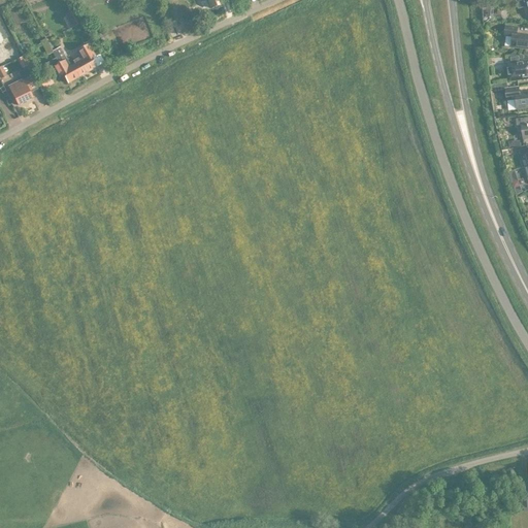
[(527,0),(520,0),(515,1),(516,4),(524,2),(525,5),(527,10),(527,9),(527,0)]
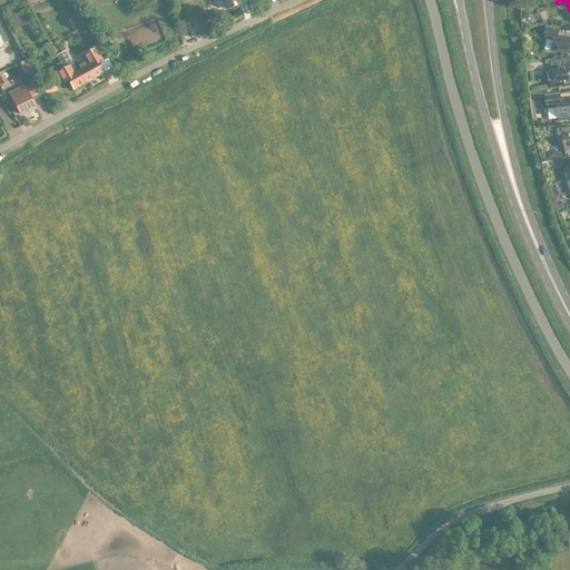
[(72,20),(77,28),(86,23),(81,16),(72,20)]
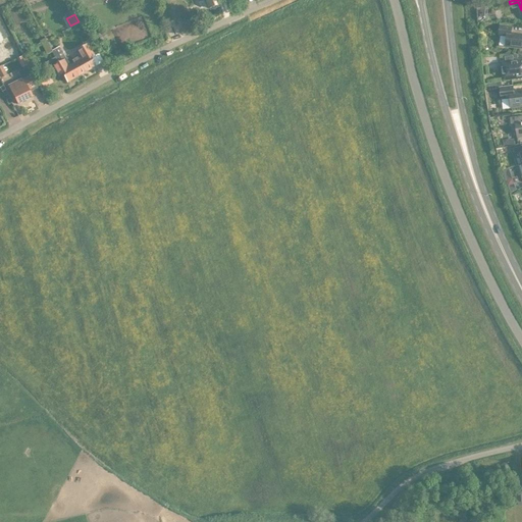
[(504,46),(521,48),(521,33),(510,32),(511,27),(499,24),(498,36),(505,37),(504,46)]
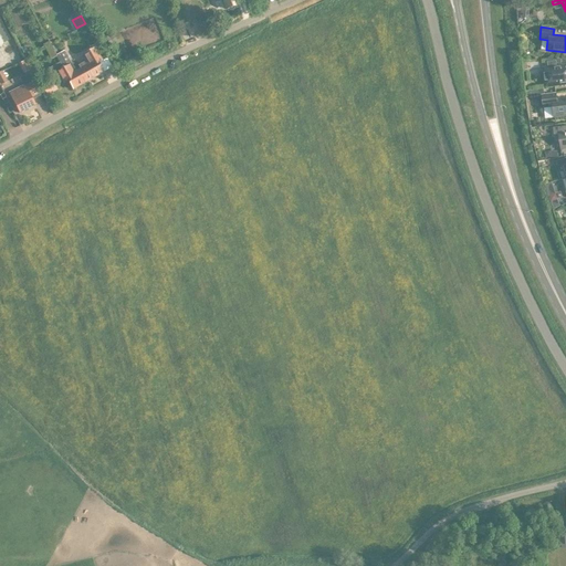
[(122,40),(116,29),(103,35),(108,46),(122,40)]
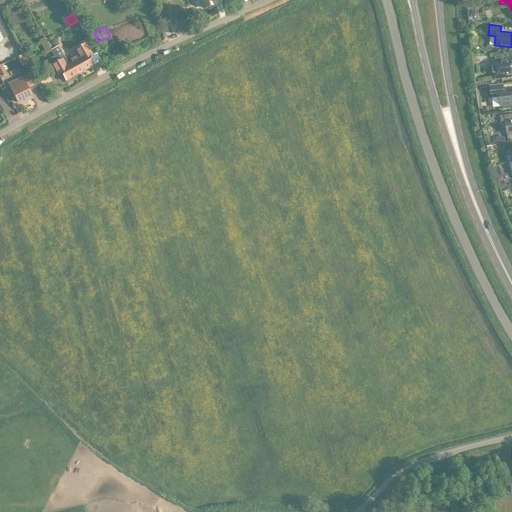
[(70,59),(71,61),(78,72),(91,65),(87,56),(90,55),(84,43),(73,48),(77,55),(70,59)]
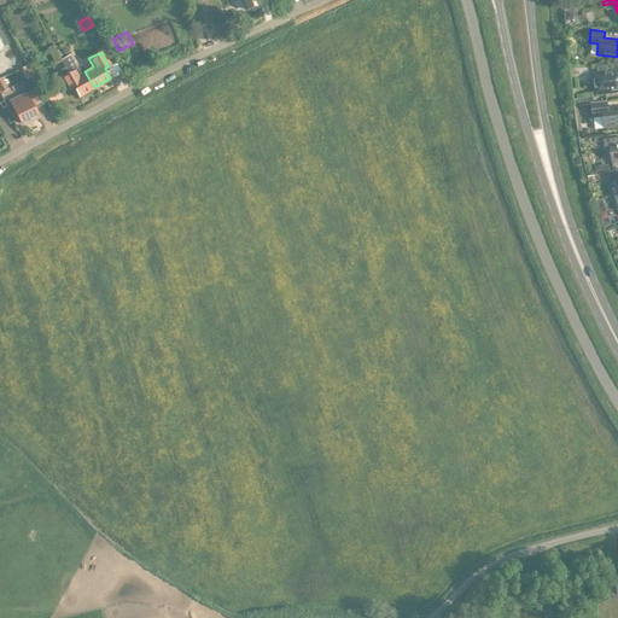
[(59,59),(64,68),(66,73),(75,68),(68,54),(59,59)]
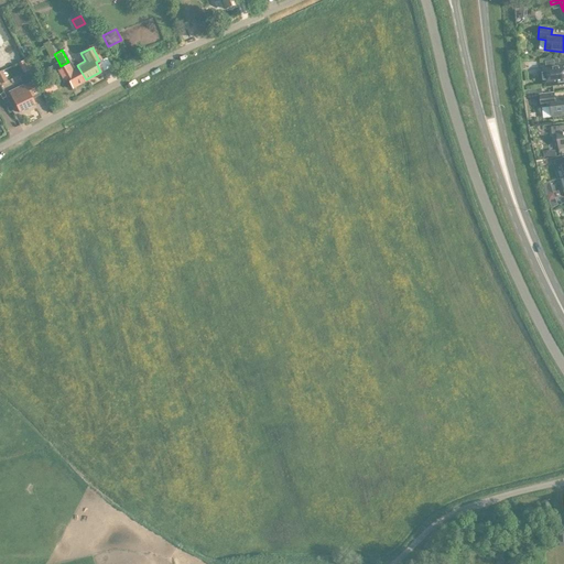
[(557,58),(541,58),(542,65),(539,66),(541,86),(563,83),(563,64),(557,65),(557,58)]
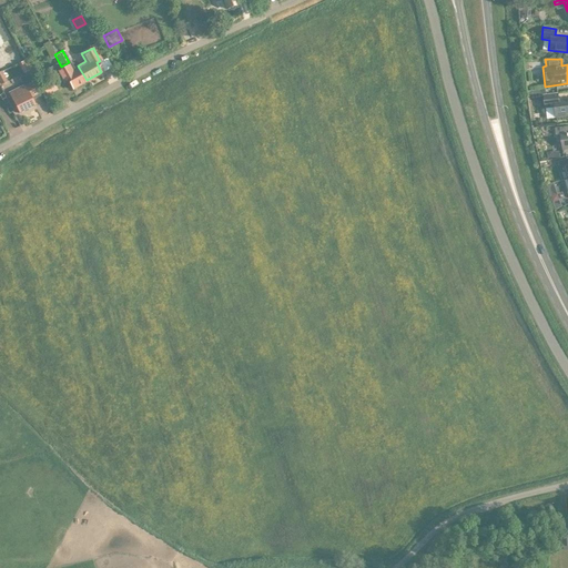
[(69,62),(61,67),(59,62),(50,67),(57,78),(59,77),(62,81),(66,80),(71,89),(87,80),(79,68),(73,70),(69,62)]
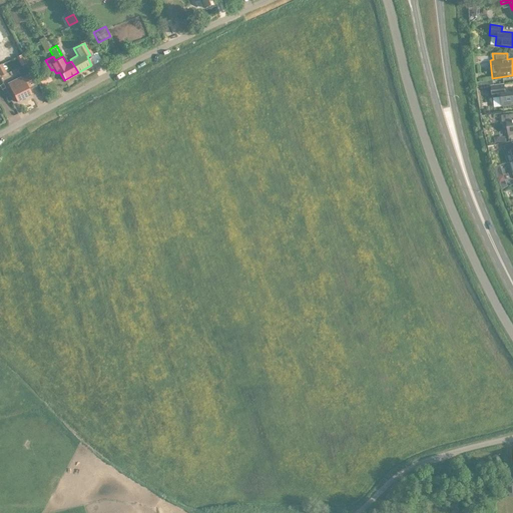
[(18,77),(7,83),(14,96),(17,101),(30,95),(27,89),(33,86),(23,66),(21,67),(16,70),(19,76),(18,77)]
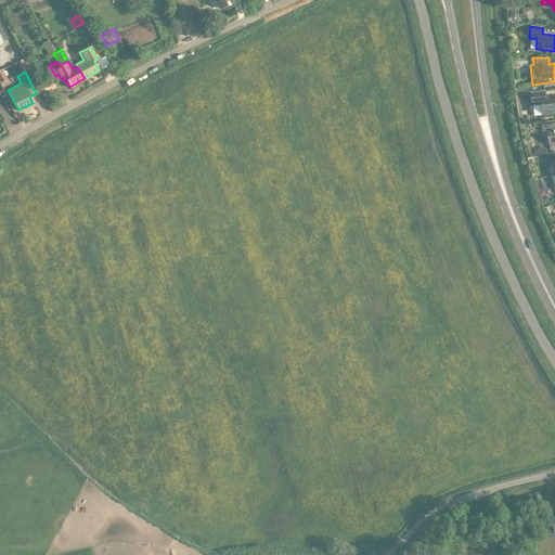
[(49,77),(39,82),(44,93),(55,88),(49,77)]
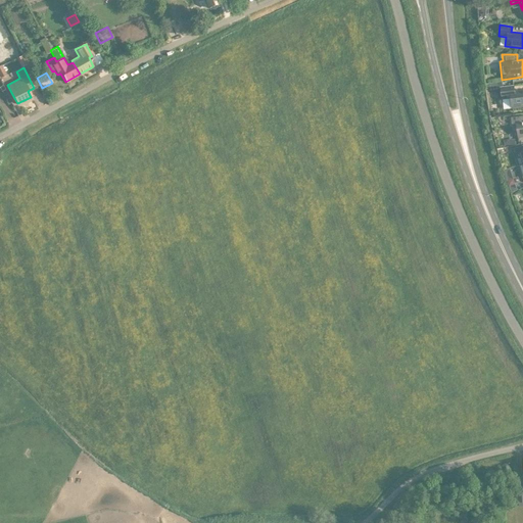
[(510,98),(511,108),(522,106),(522,90),(513,92),(512,86),(500,87),(501,99),(510,98)]
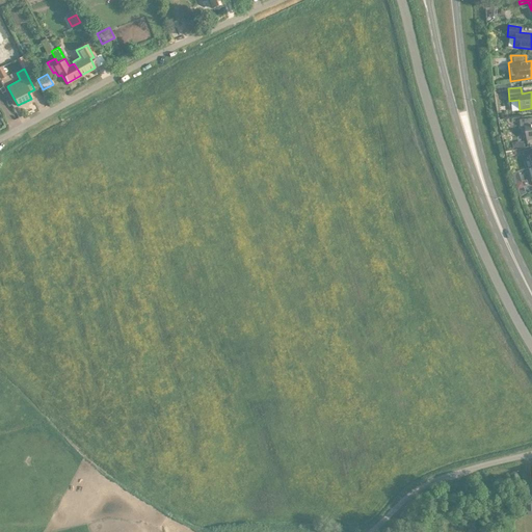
[(531,138),(531,117),(519,120),(519,126),(524,125),(526,139),(531,138)]
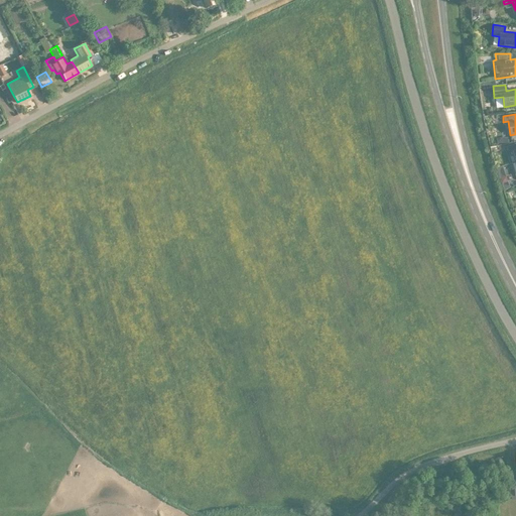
[(512,155),(514,161),(515,160),(515,142),(506,146),(509,156),(512,155)]
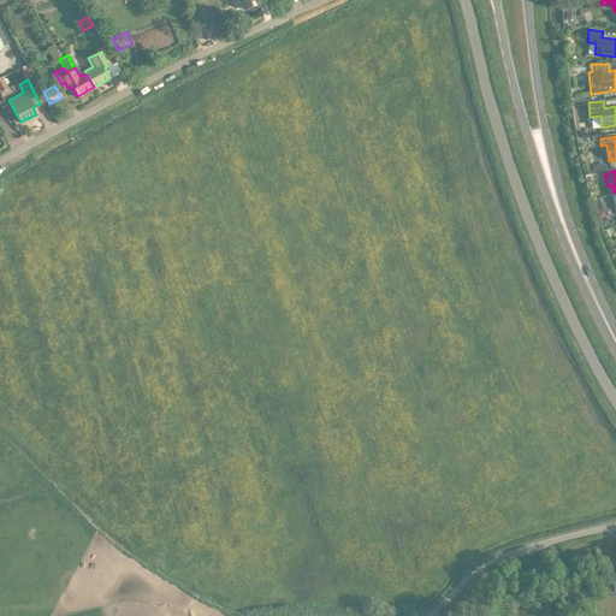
[(615,579),(603,580),(603,592),(615,591),(615,579)]
